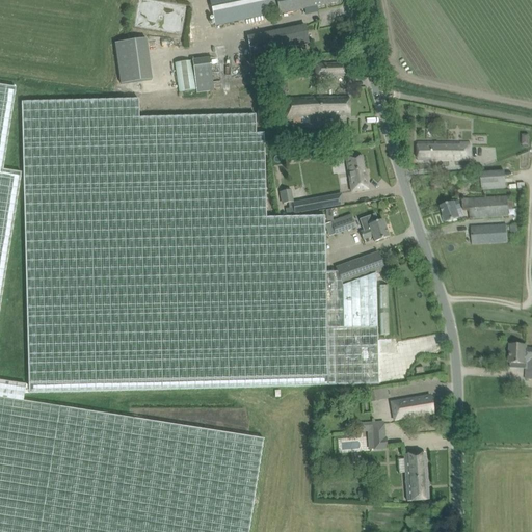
[(337,2),(336,0),(209,0),(215,25),(278,12),(278,15),(337,2)]
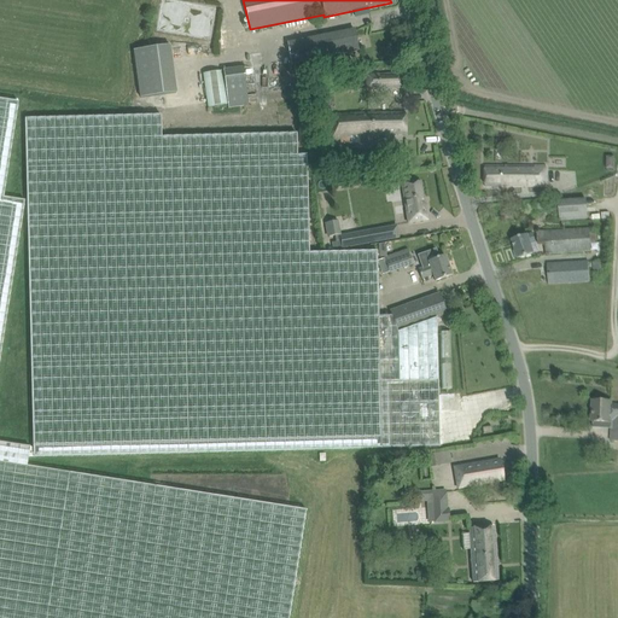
[(291,64),(357,51),(354,29),(286,44),(291,64)]
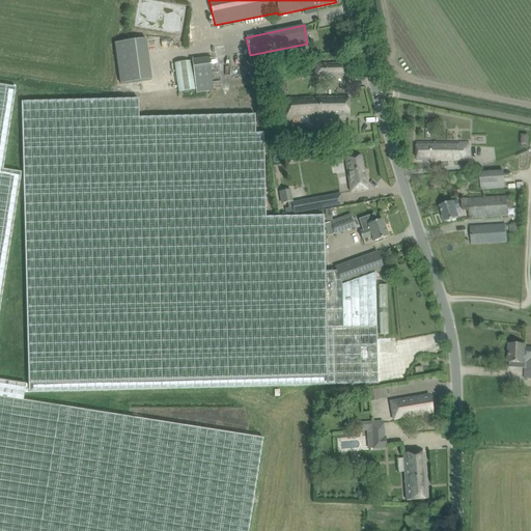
[(151,80),(145,39),(115,44),(120,84),(151,80)]
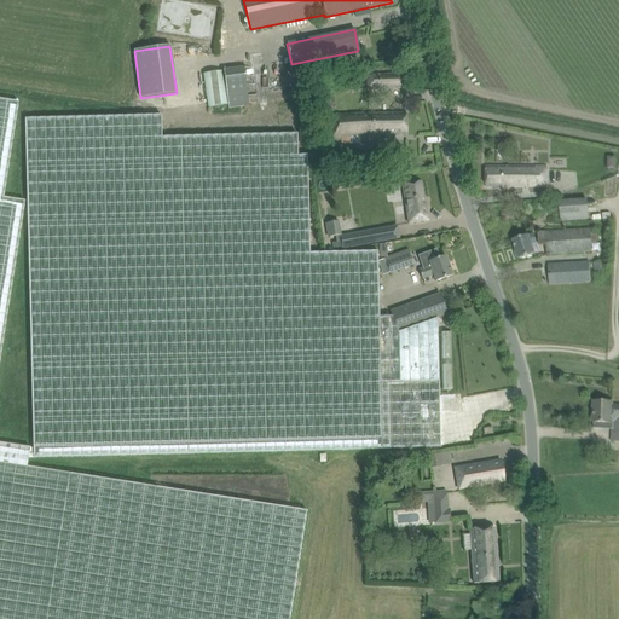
[(282,81),(284,81),(281,63),(281,61),(261,64),(260,52),(249,53),(252,65),(223,69),(229,109),(285,100),(282,81)]
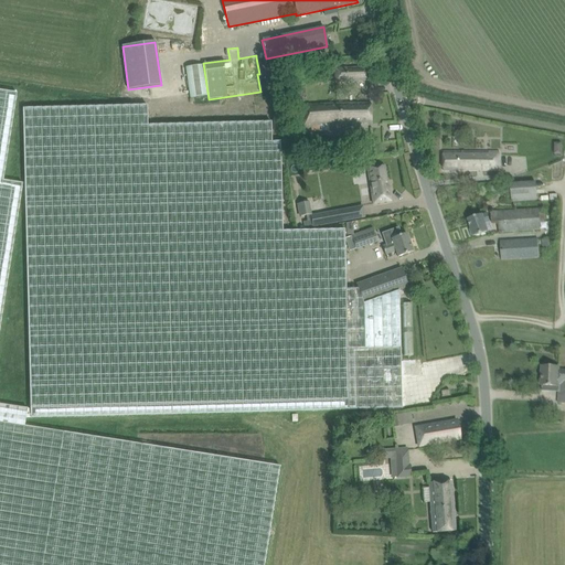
[(206,95),(203,64),(185,67),(189,97),(206,95)]
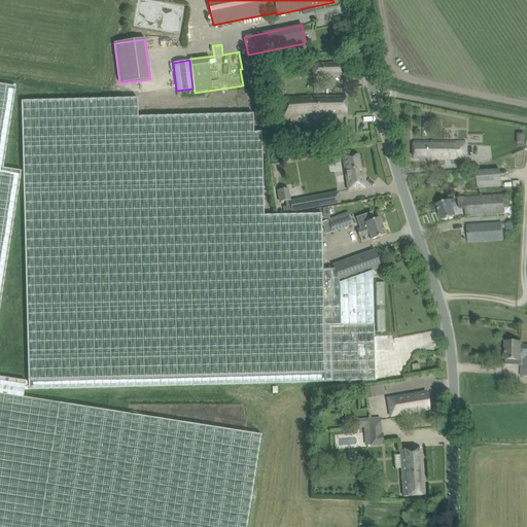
[(341,75),(340,63),(311,65),(312,77),(341,75)]
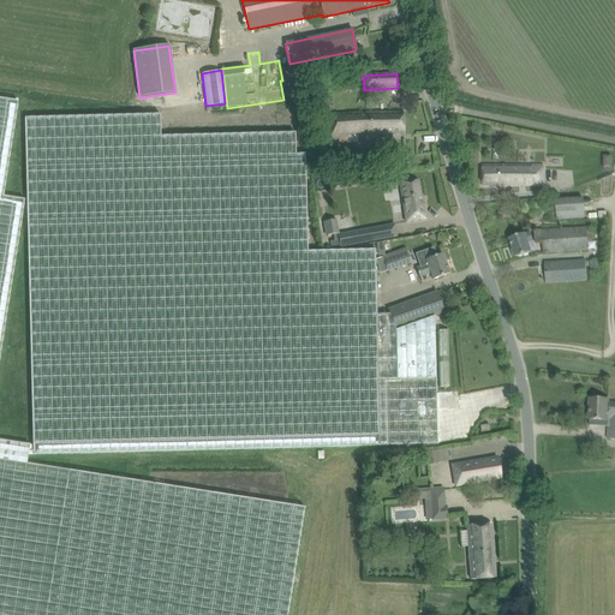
[(0,614),(287,614),(305,508),(27,464),(28,455),(33,455),(33,454),(33,446),(0,440),(0,350),(24,199),(3,196),(18,101),(0,99),(0,614)]
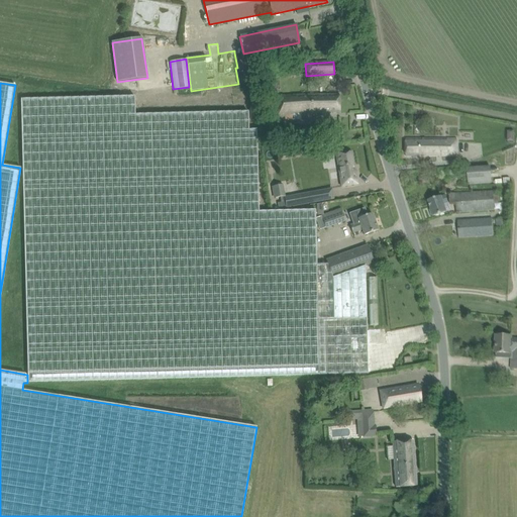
[(278,96),(279,119),(301,119),(301,114),(339,113),(338,95),(300,96),(278,96)]
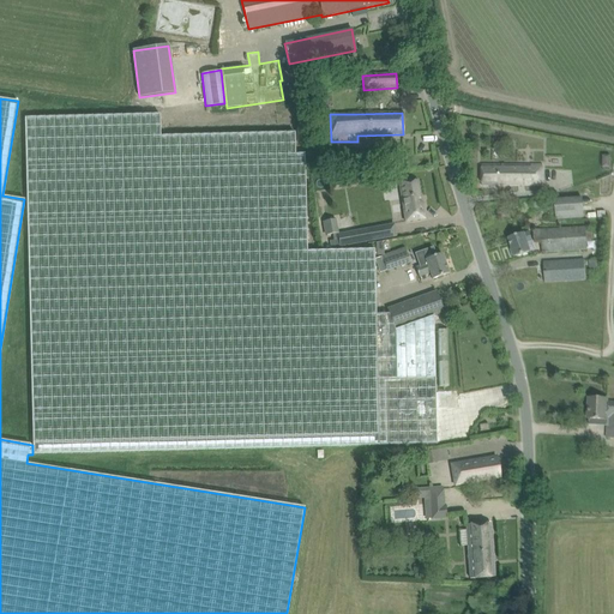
[(387,309),(389,314),(375,314),(373,250),(306,251),(304,154),(294,155),(294,132),(160,136),(158,114),(24,118),(32,445),(32,453),(435,444),(433,315),(444,312),(437,292),(387,309)]
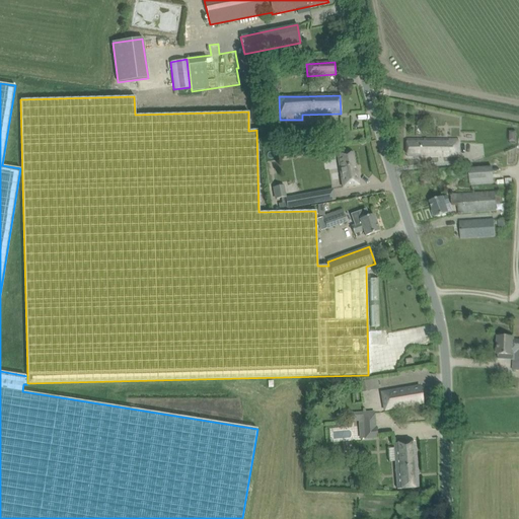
[(408,139),(408,157),(458,155),(458,139),(408,139)]
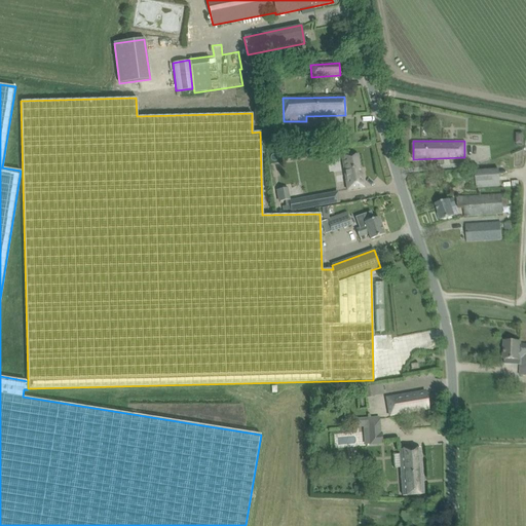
[(342,157),(347,190),(364,187),(359,155),(342,157)]
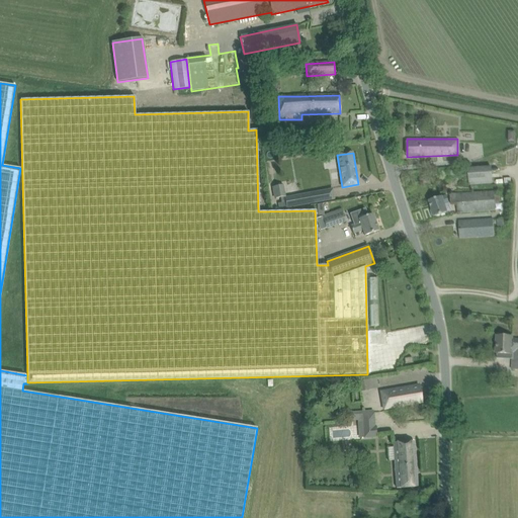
[(468,169),(468,185),(492,183),(491,167),(468,169)]
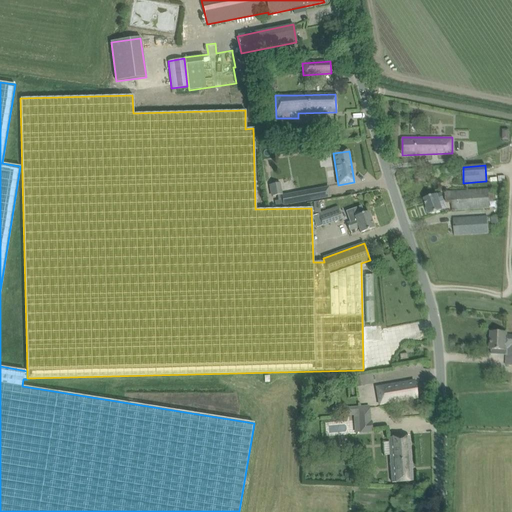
[(280,184),(270,186),(272,196),(277,195),(278,201),(282,200),(281,196),(282,195),(281,194),(280,184)]
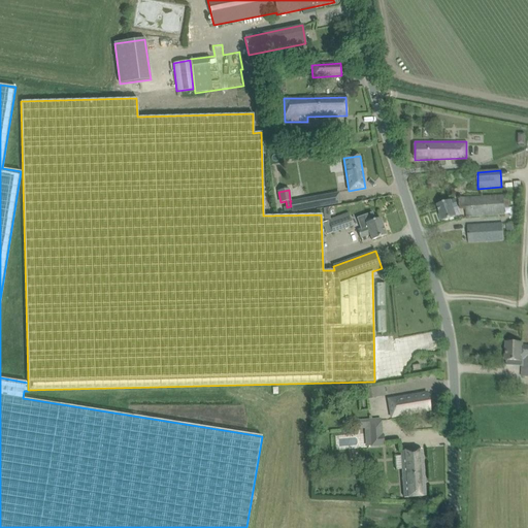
[(291,201),(290,202),(291,206),(292,212),(302,210),(310,208),(340,203),(338,193),(319,197),(308,198),(291,201)]
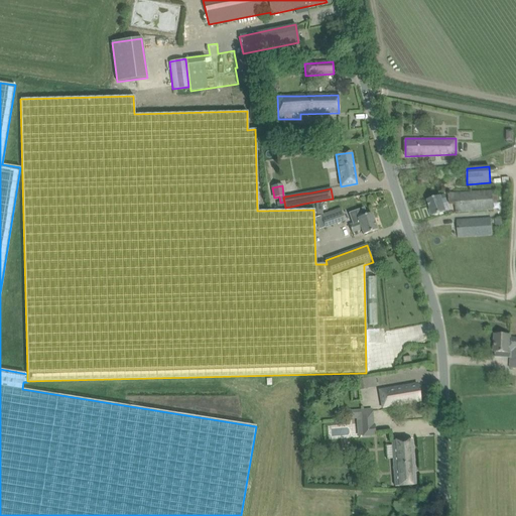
[(448,194),(449,205),(456,204),(456,212),(493,210),(492,191),(448,194)]
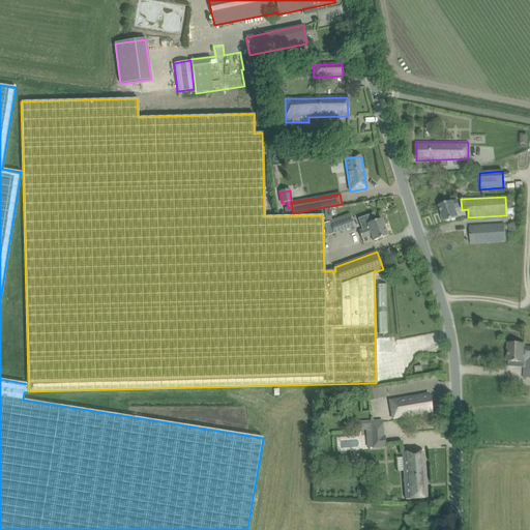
[(454,209),(460,208),(457,200),(452,202),(452,201),(438,206),(444,223),(458,217),(454,209)]
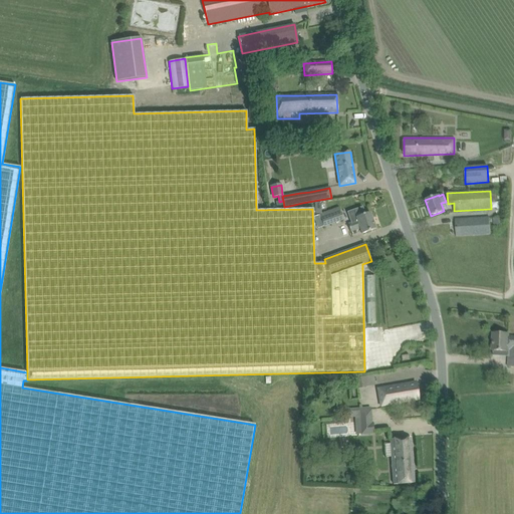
[(319,215),(323,227),(343,220),(339,208),(319,215)]
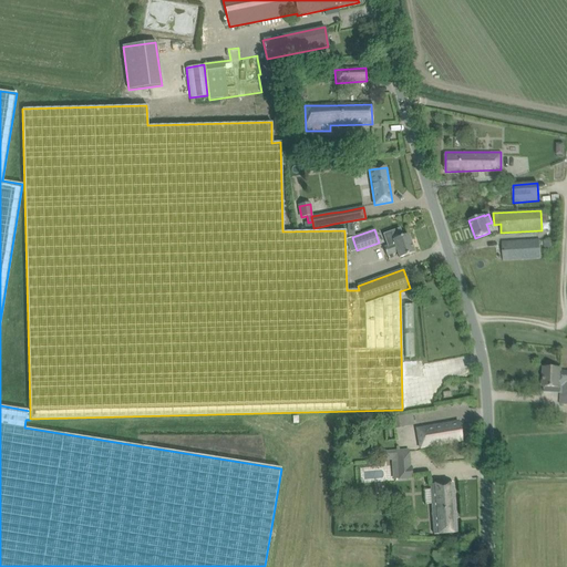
[(394,244),(383,248),(387,256),(397,251),(399,258),(403,256),(414,253),(408,235),(402,236),(399,229),(390,233),(392,239),(394,244)]
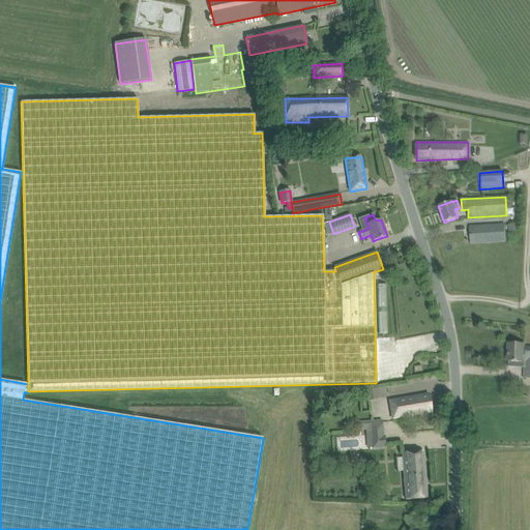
[(469,227),(470,244),(505,242),(504,224),(469,227)]
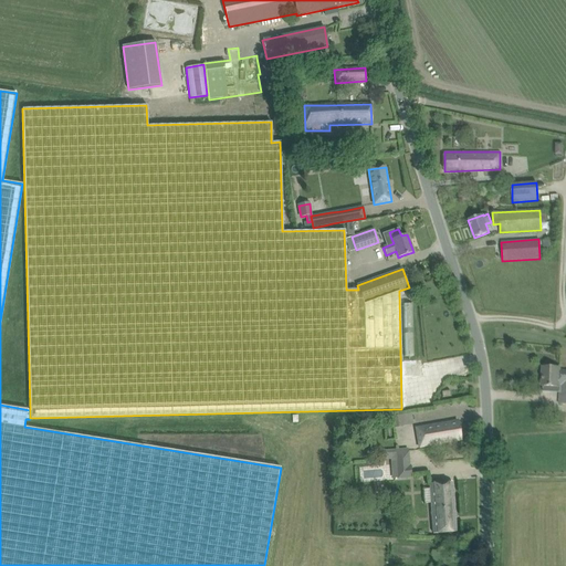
[(542,240),(543,252),(545,252),(545,258),(554,257),(554,252),(556,252),(555,239),(542,240)]
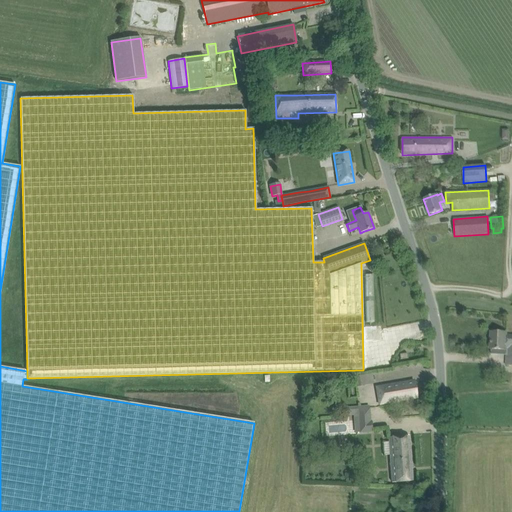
[(507,350),(506,366),(511,366),(511,335),(506,335),(506,332),(491,331),(490,349),(507,350)]
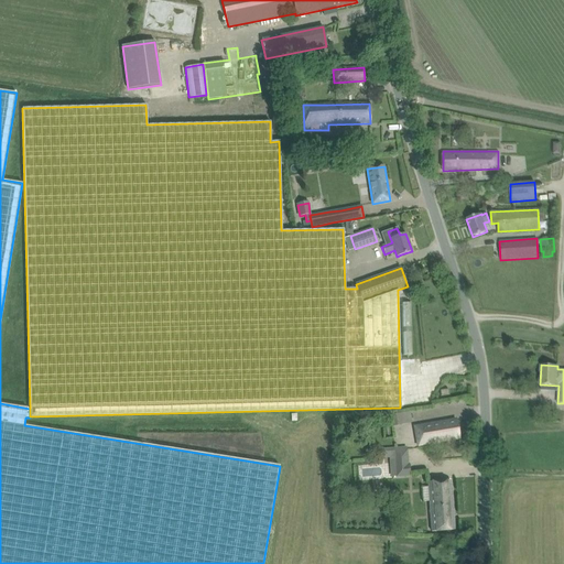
[(390,414),(392,425),(402,423),(400,412),(390,414)]
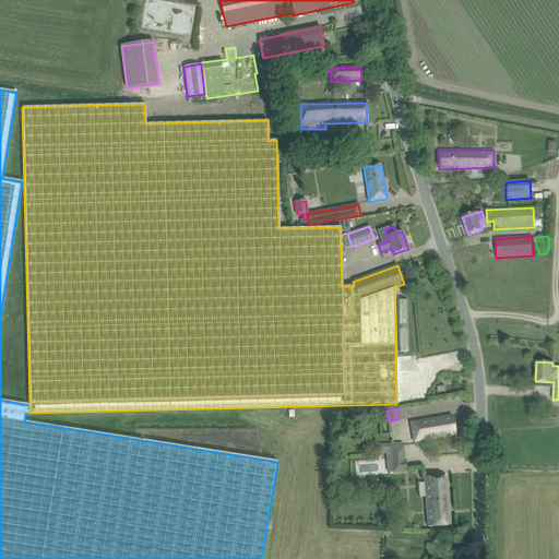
[(411,421),(414,440),(454,435),(452,416),(411,421)]
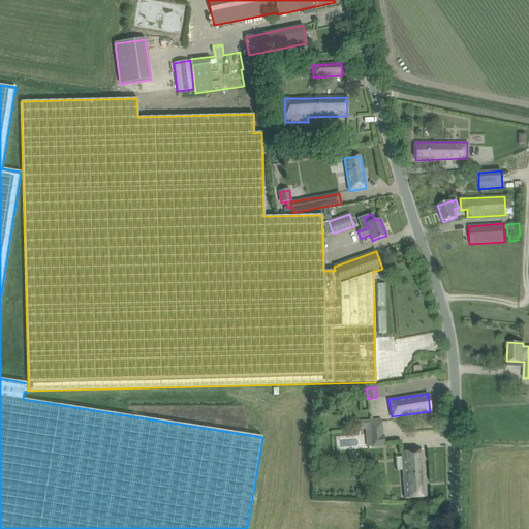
[(371,447),(383,446),(382,436),(370,437),(371,447)]
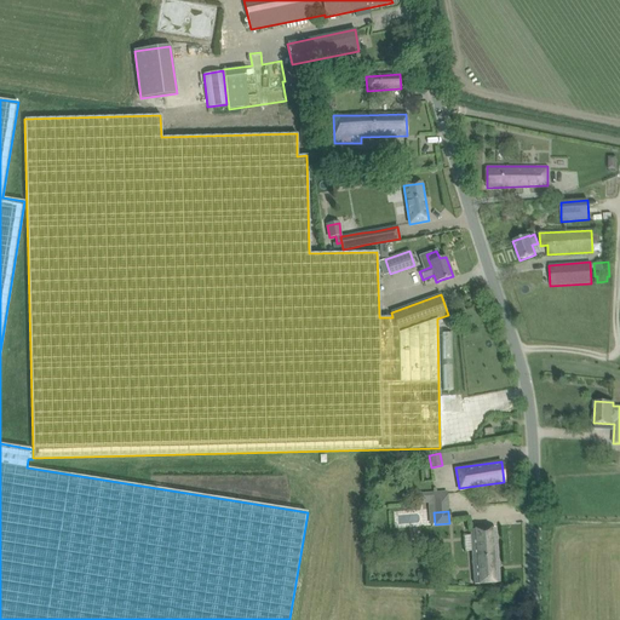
[(495,528),(471,530),(471,535),(472,551),(475,584),(487,584),(499,583),(495,528)]
